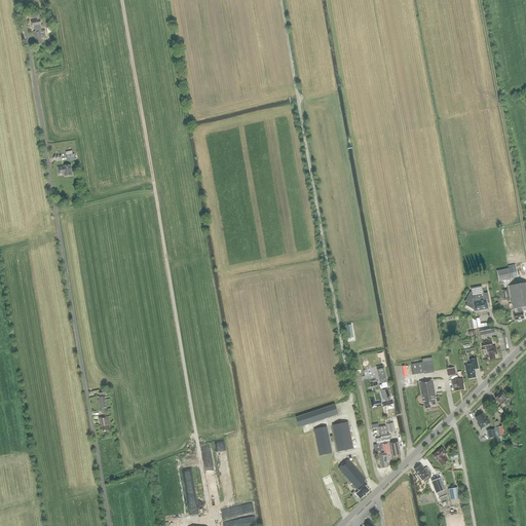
[(41,25),(39,12),(32,14),(33,19),(37,17),(37,20),(31,22),(32,27),(41,25)]
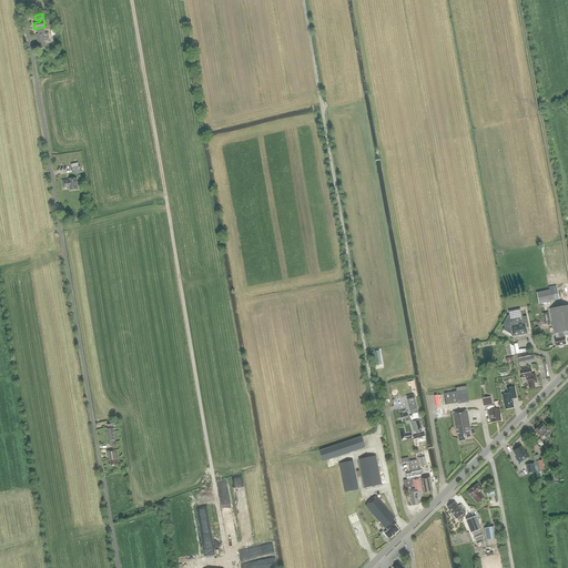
[(46,41),(49,40),(48,32),(44,33),(36,34),(39,48),(41,47),(41,49),(46,48),(44,46),(47,44),(46,41)]
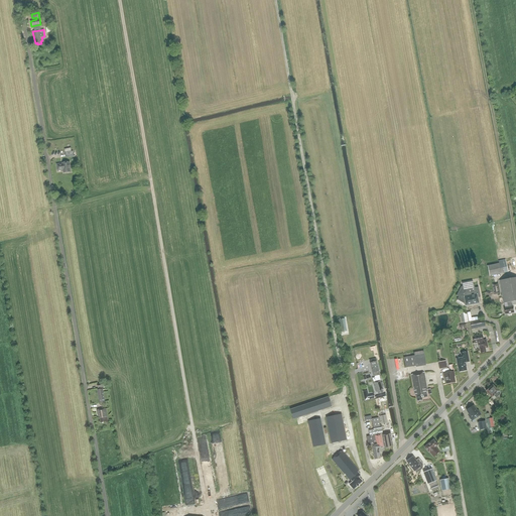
[(61,162),(62,163),(56,164),(57,171),(62,170),(63,173),(71,172),(70,161),(61,162)]
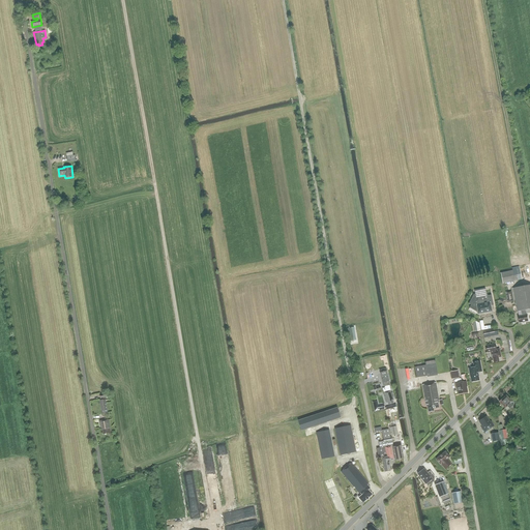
[(512,270),(499,273),(501,284),(522,280),(519,266),(512,268),(512,270)]
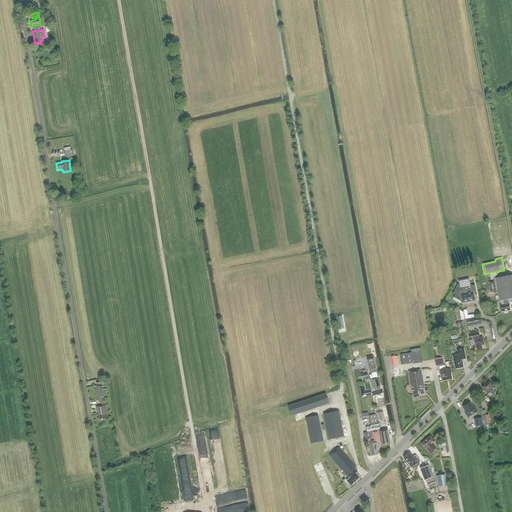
[(511,275),(496,278),(500,301),(503,300),(504,305),(500,306),(501,312),(510,310),(508,303),(511,301),(511,275)]
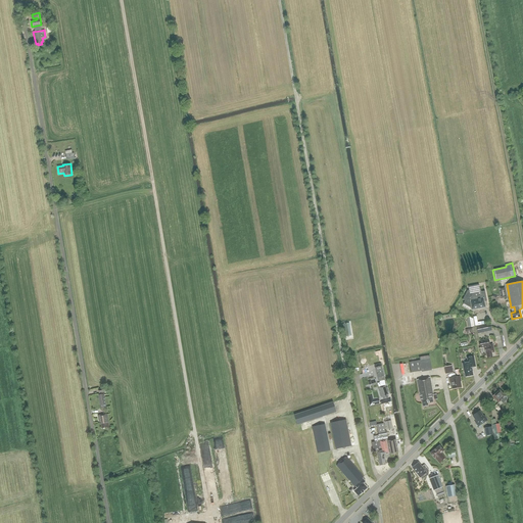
[(462,299),(464,300),(462,303),(471,310),(472,311),(485,307),(484,301),(487,301),(486,297),(485,291),(480,292),(479,285),(468,287),(469,291),(467,290),(462,299)]
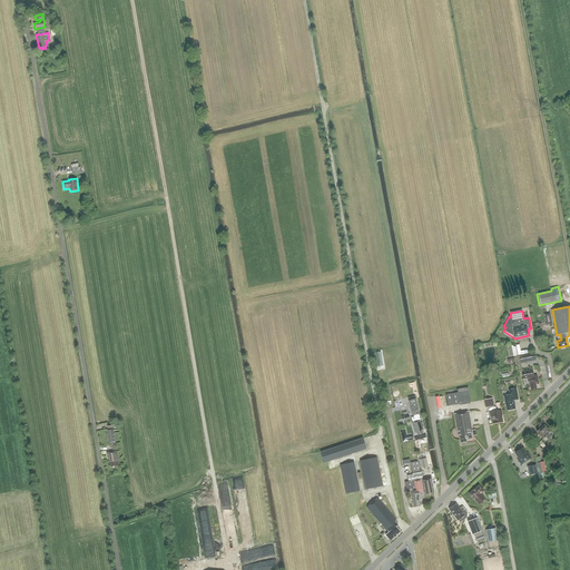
[(543,314),(546,325),(552,324),(550,313),(543,314)]
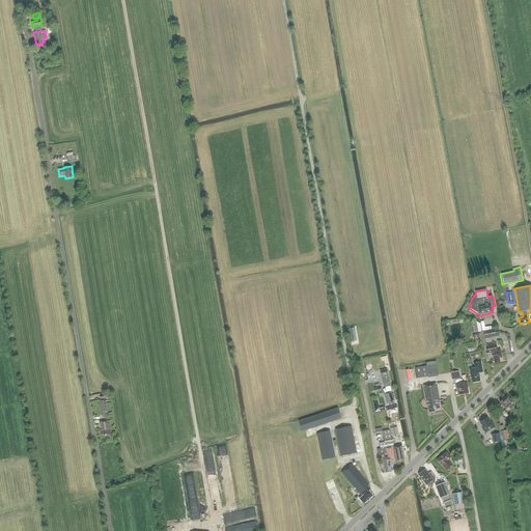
[(482,320),(483,331),(494,329),(493,326),(486,327),(485,320),(482,320)]
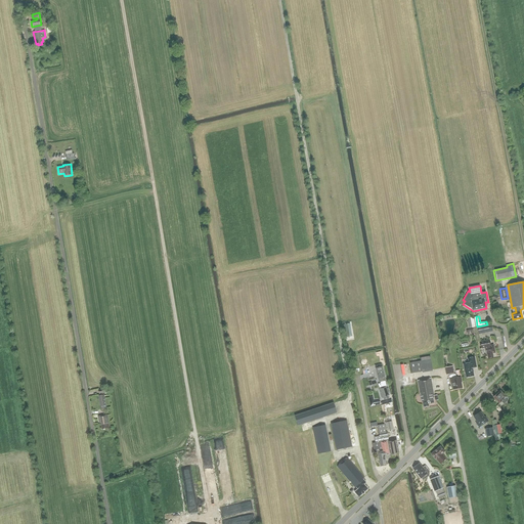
[(343,324),(345,338),(352,337),(350,323),(343,324)]
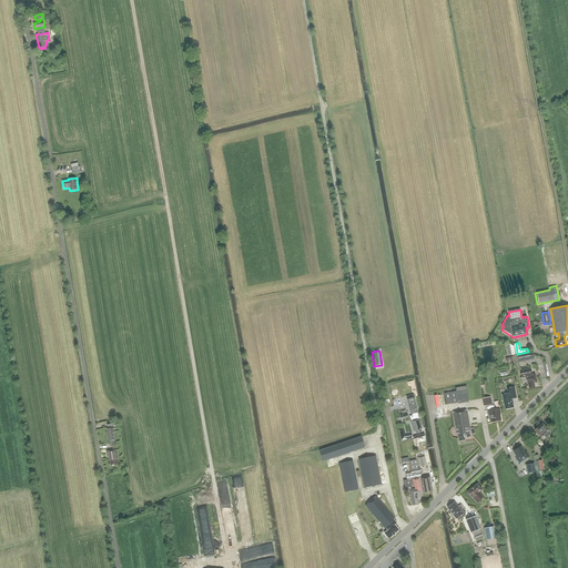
[(517,354),(519,363),(527,361),(526,353),(517,354)]
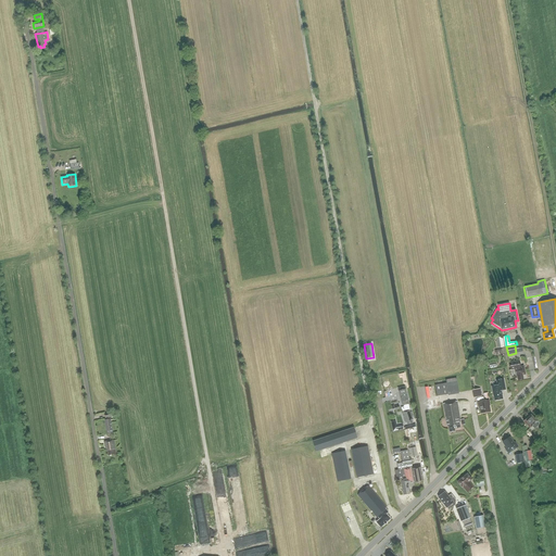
[(523,366),(520,367),(519,361),(509,363),(510,370),(515,369),(516,376),(517,376),(518,380),(523,379),(522,375),(526,375),(523,366)]
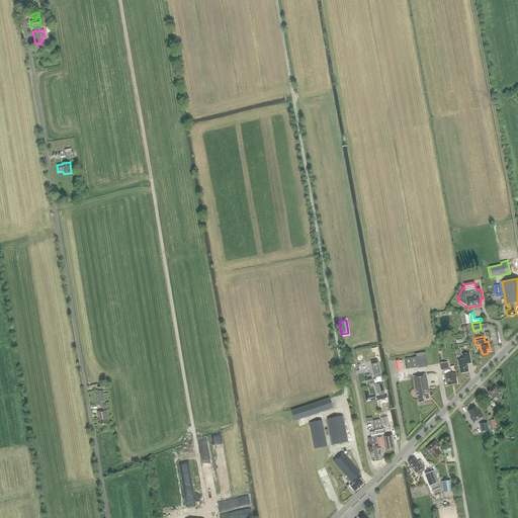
[(425,352),(405,355),(407,369),(417,367),(417,368),(428,366),(425,352)]
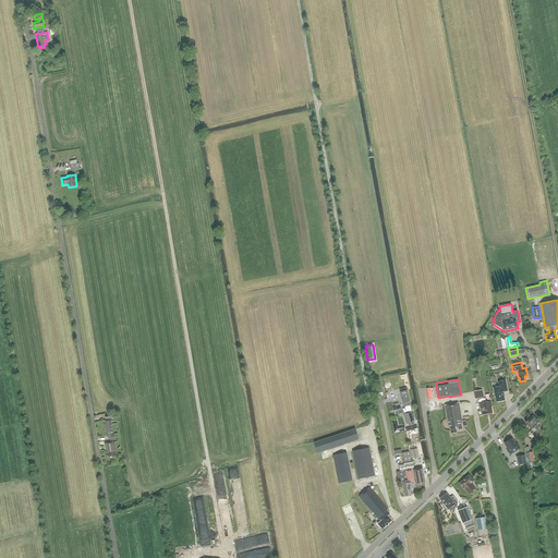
[(496,402),(505,400),(504,393),(504,391),(507,391),(505,380),(498,381),(499,387),(494,388),(495,398),(496,398),(496,402)]
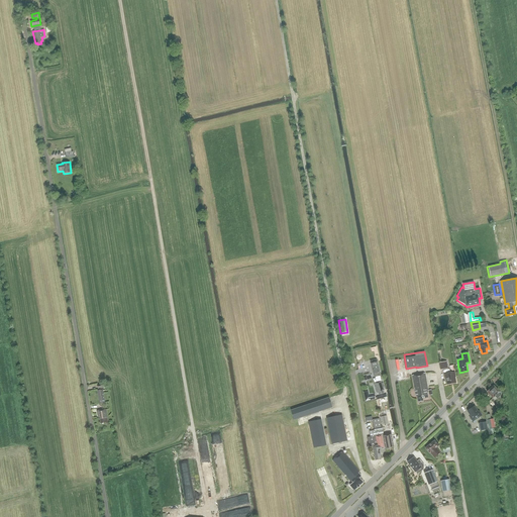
[(382,383),(381,381),(382,381),(377,362),(371,364),(374,378),(375,377),(376,378),(373,379),(375,383),(374,384),(377,393),(378,392),(379,395),(384,393),(383,391),(384,390),(383,388),(384,387),(383,384),(382,384),(382,383)]
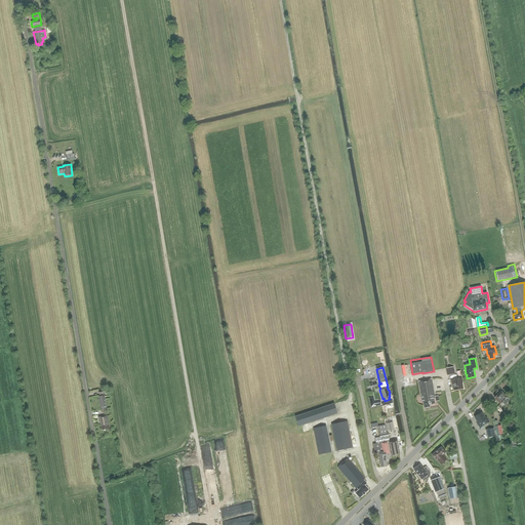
[(446,368),(447,375),(454,374),(453,367),(446,368)]
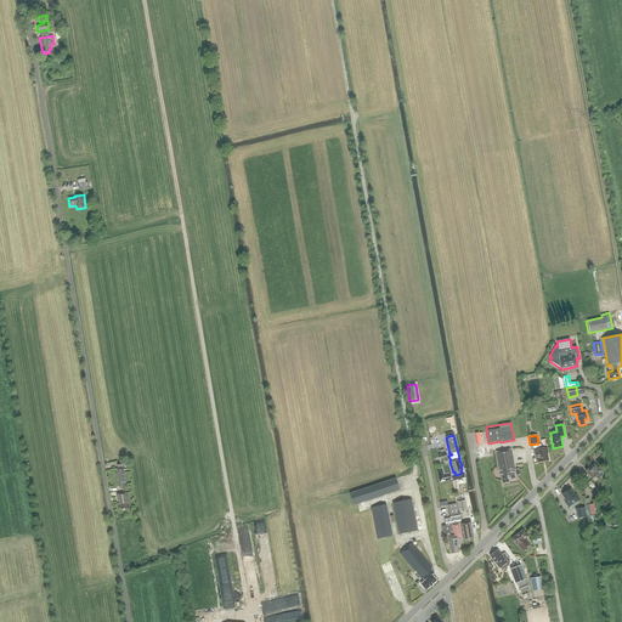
[(538,463),(548,461),(548,454),(547,447),(535,450),(536,457),(537,457),(538,463)]
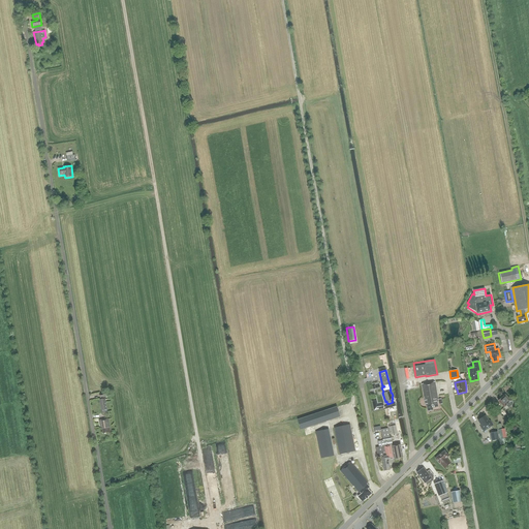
[(437,400),(438,400),(435,382),(422,384),(426,406),(427,405),(428,411),(433,410),(432,408),(438,407),(437,402),(438,402),(437,400)]
